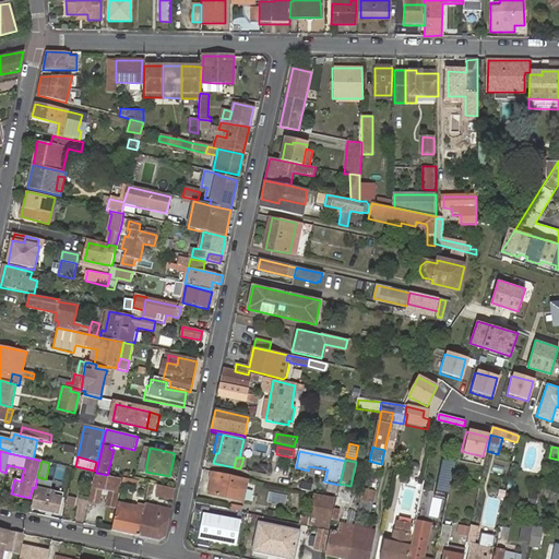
[(247,480),(246,480),(213,473),(209,494),(242,502),(247,480)]
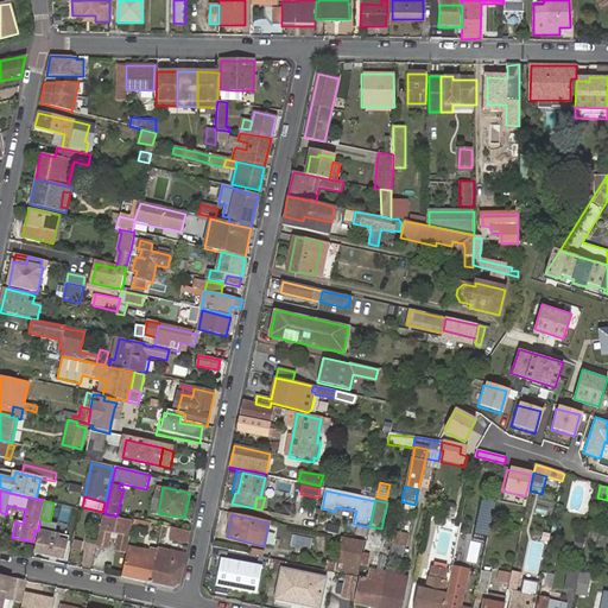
[(107,549),(109,539),(112,533),(120,536),(118,542),(116,551),(125,552),(130,534),(130,524),(105,518),(97,546),(107,549)]
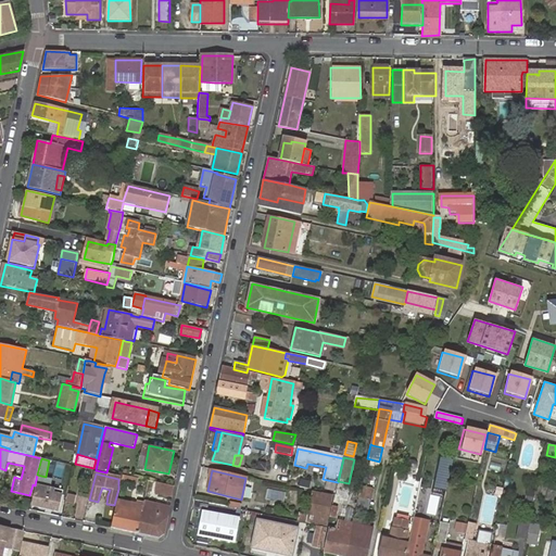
[(139,480),(123,476),(122,482),(137,487),(139,480)]
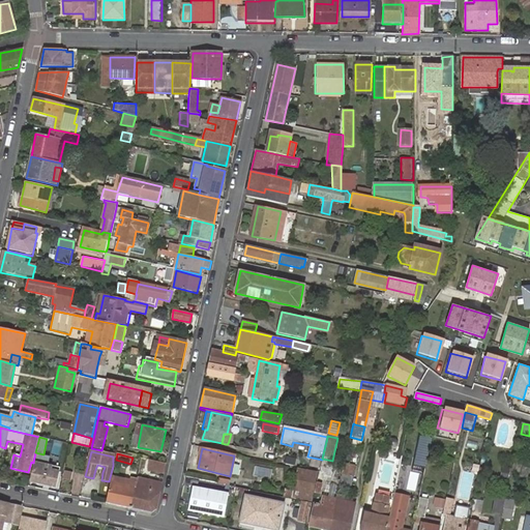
[(425,455),(419,454),(417,466),(423,467),(425,455)]
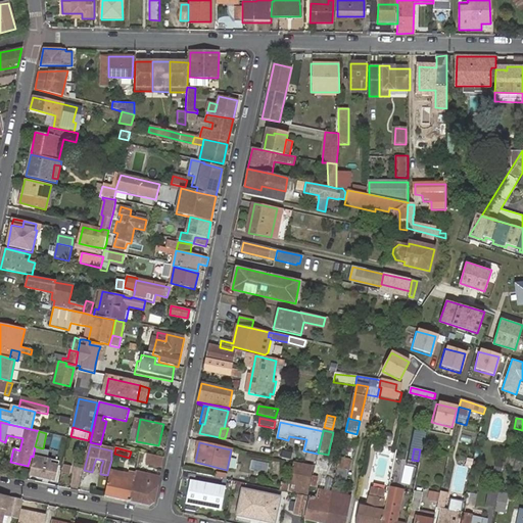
[(162,466),(164,459),(149,455),(147,463),(162,466)]
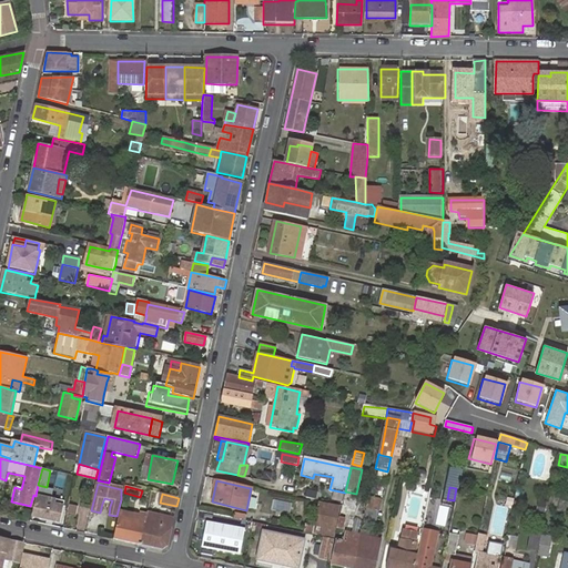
[(63,505),(36,499),(32,517),(59,523),(63,505)]
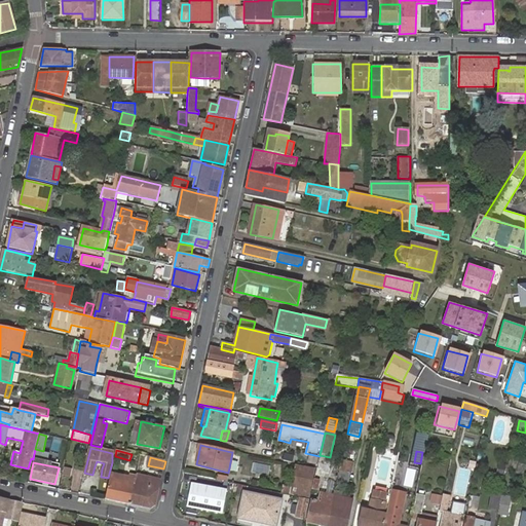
[(342,463),(339,480),(345,481),(347,472),(350,473),(352,464),(342,463)]
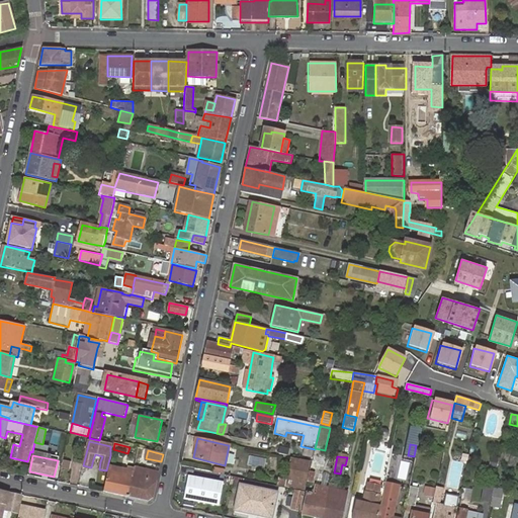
[(72,463),(62,461),(60,470),(71,472),(72,463)]
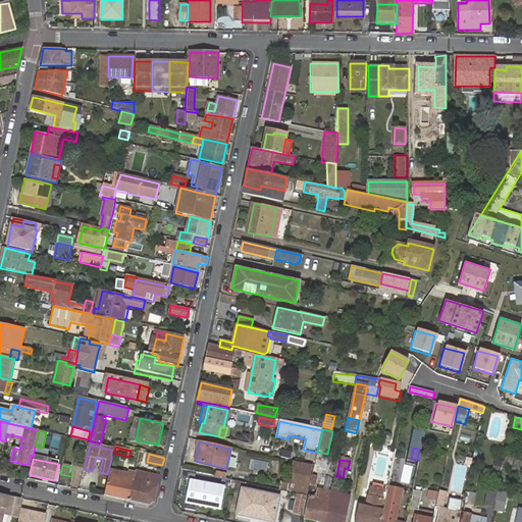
[(295,465),(290,485),(283,484),(281,489),(306,496),(312,469),(295,465)]
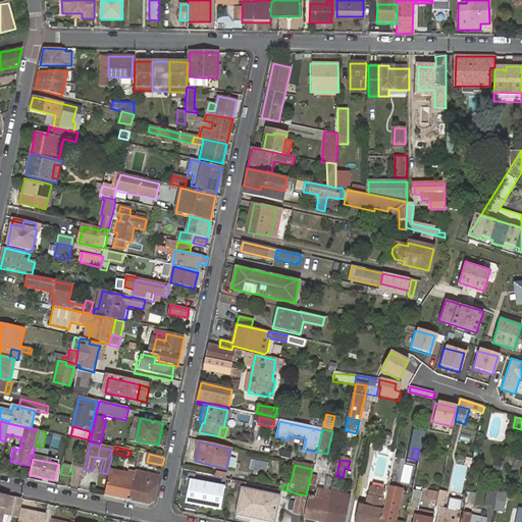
[(110,471),(104,497),(128,502),(135,474),(128,472),(127,475),(110,471)]
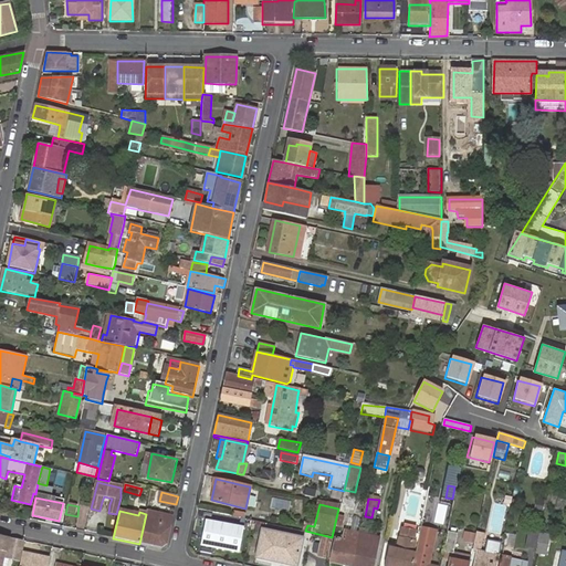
[(146,514),(139,544),(163,548),(168,544),(173,520),(146,514)]
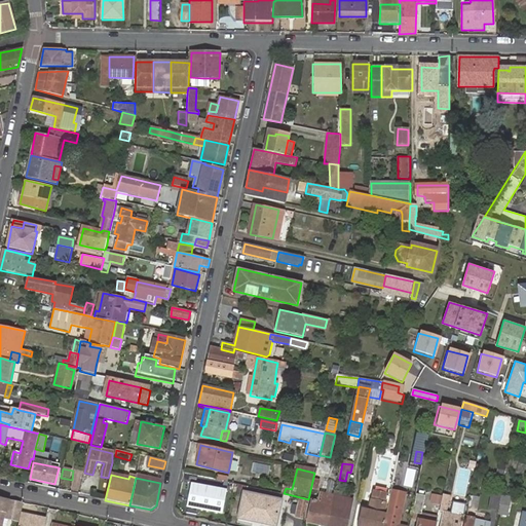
[(211,480),(200,478),(199,486),(209,488),(211,480)]
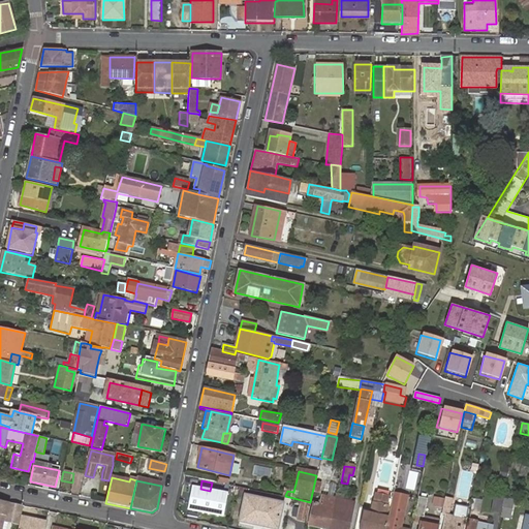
[(223,518),(227,494),(222,493),(223,485),(212,483),(210,491),(200,489),(192,487),(188,510),(223,518)]
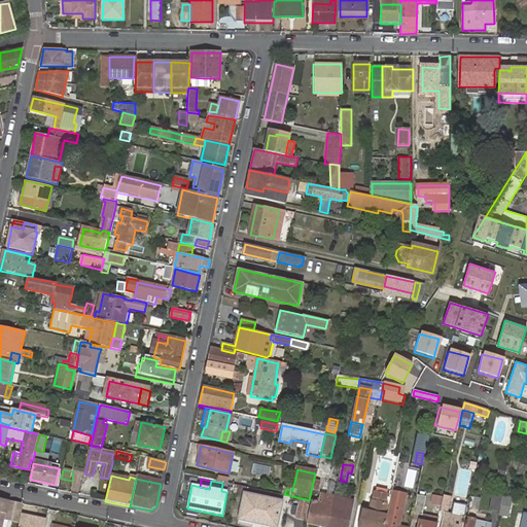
[(400,488),(393,486),(392,495),(390,503),(385,526),(400,526),(391,525),(392,518),(394,518),(400,488)]
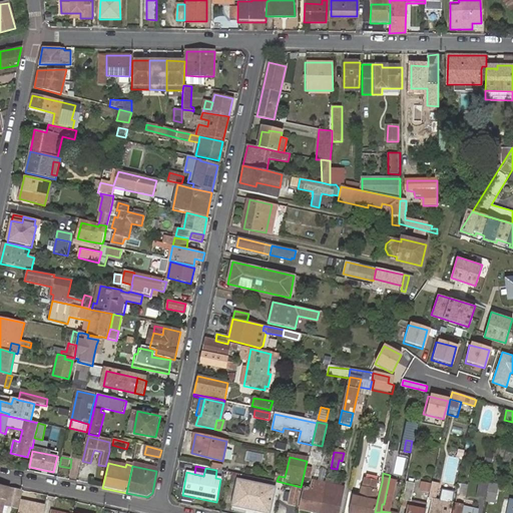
[(382,482),(365,478),(363,487),(380,490),(382,482)]
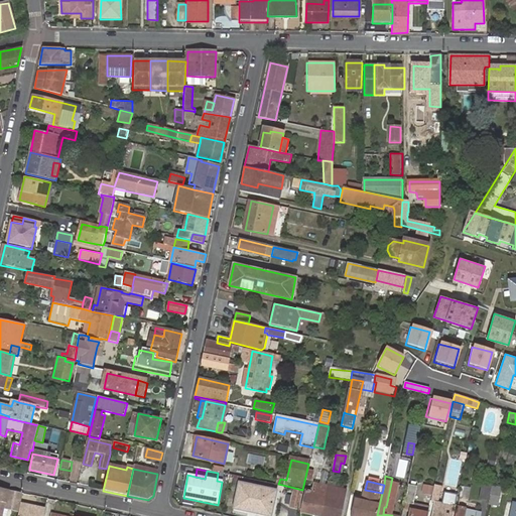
[(235,508),(270,515),(276,491),(240,484),(235,508)]
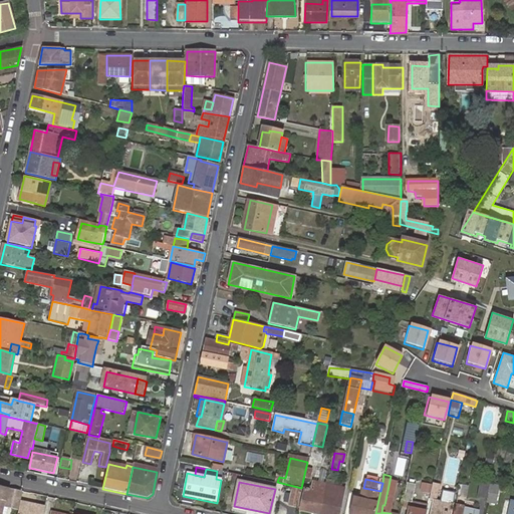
[(491,484),(481,482),(478,498),(488,500),(491,484)]
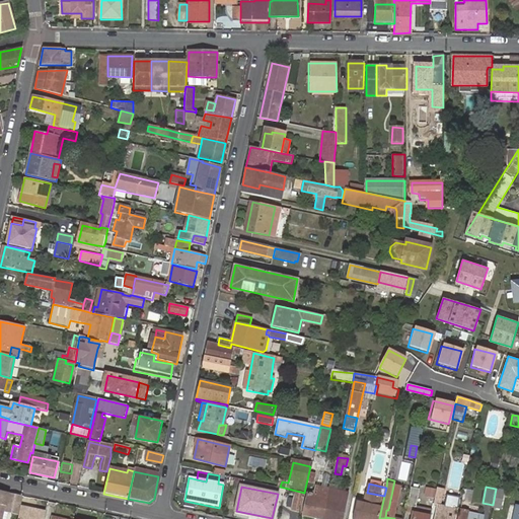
[(304,516),(319,518),(323,518),(329,491),(318,488),(316,497),(308,495),(304,516)]
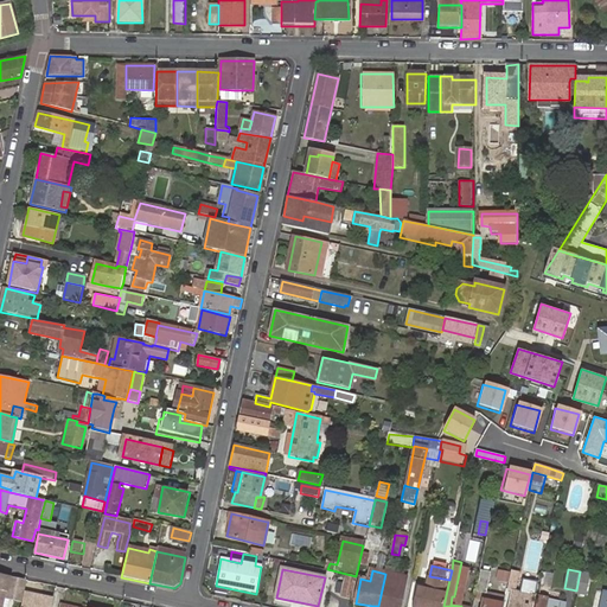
[(481,570),(477,592),(487,594),(487,592),(491,573),(481,570)]
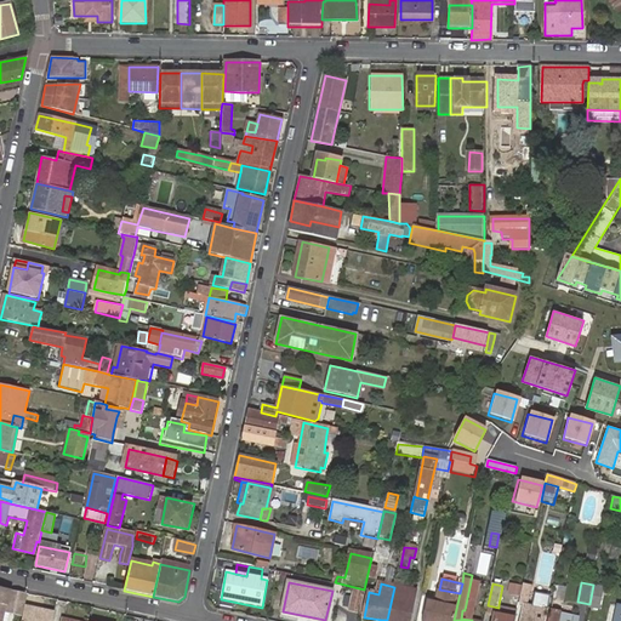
[(604,586),(593,585),(590,604),(588,609),(600,611),(604,586)]
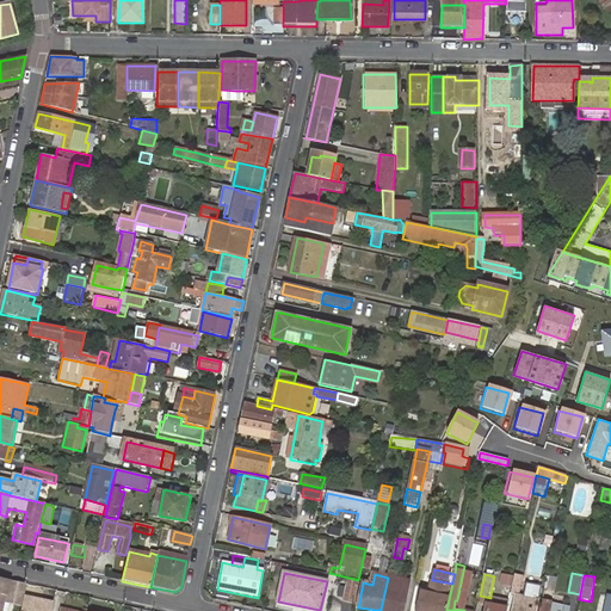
[(388,578),(381,610),(402,610),(409,581),(388,578)]
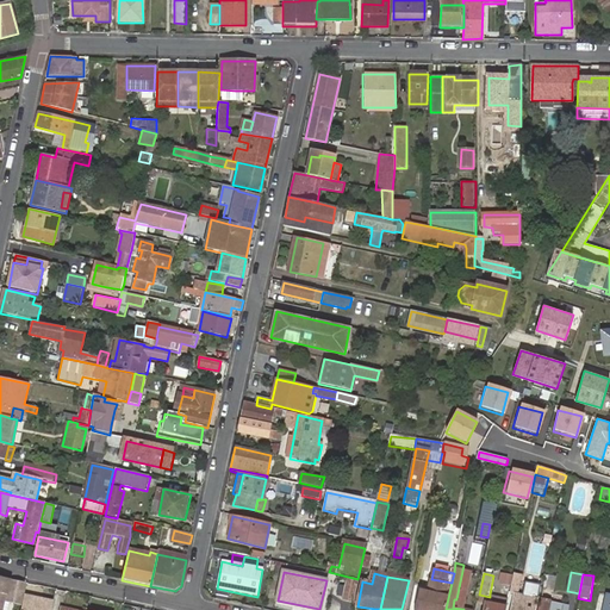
[(26,584),(0,578),(0,609),(2,609),(5,602),(11,603),(22,605),(26,584)]
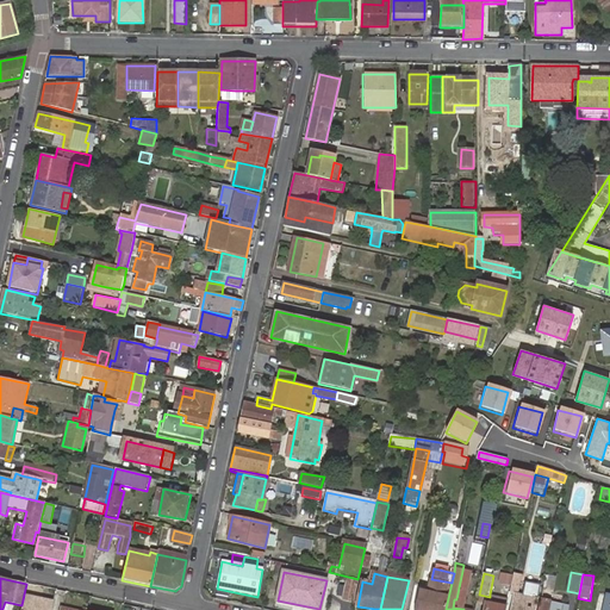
[(355,604),(360,580),(348,578),(343,601),(355,604)]
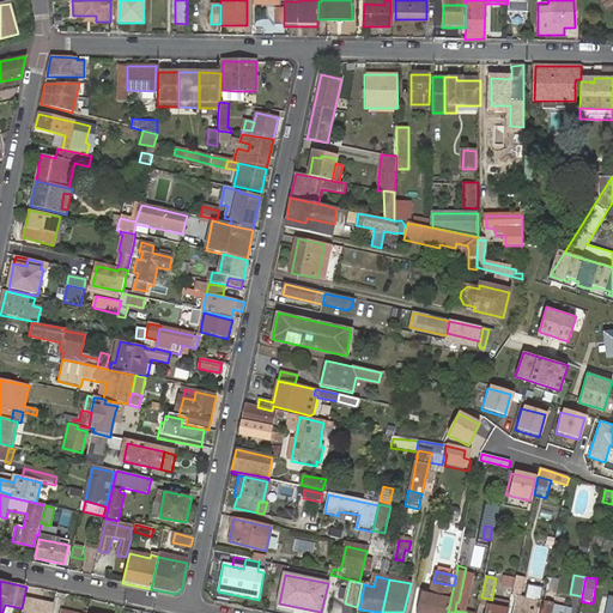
[(525,583),(516,581),(513,595),(522,598),(525,583)]
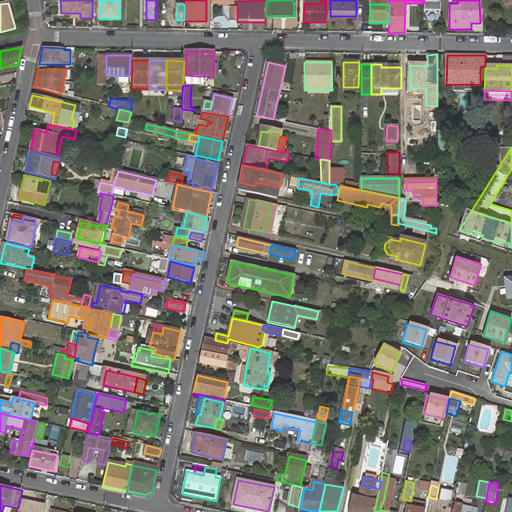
[(352,495),(348,511),(374,511),(379,489),(362,486),(360,497),(352,495)]
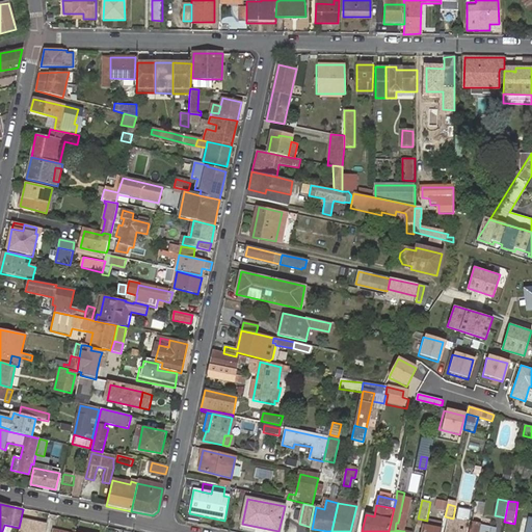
[(448,524),(446,531),(466,531),(471,510),(460,508),(456,526),(448,524)]
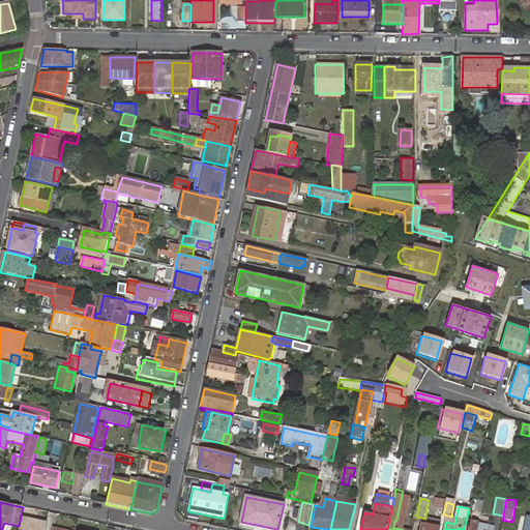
[(477,529),(481,516),(472,513),(468,529),(477,529)]
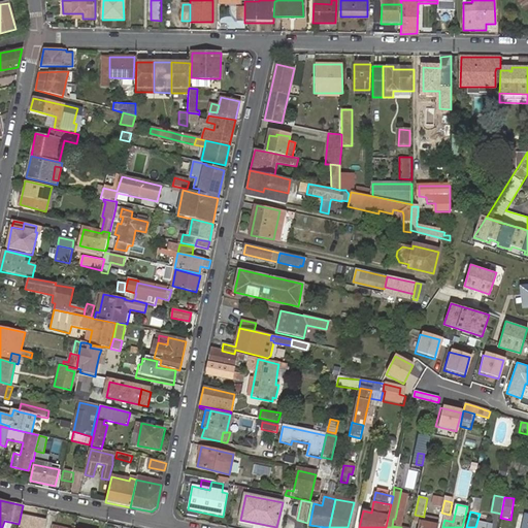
[(424,517),(422,522),(438,526),(440,518),(424,515),(424,517)]
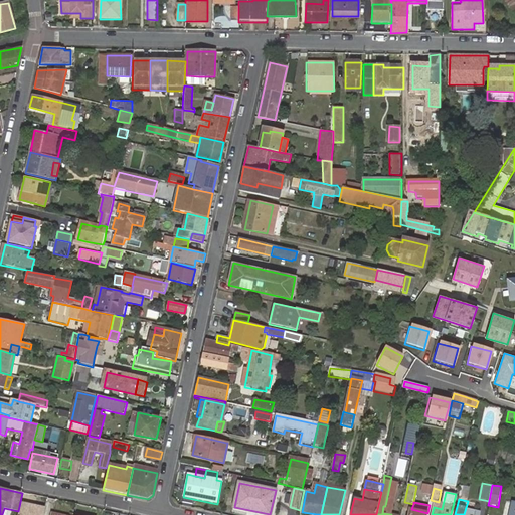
[(25,514),(28,504),(21,503),(18,514),(25,514)]
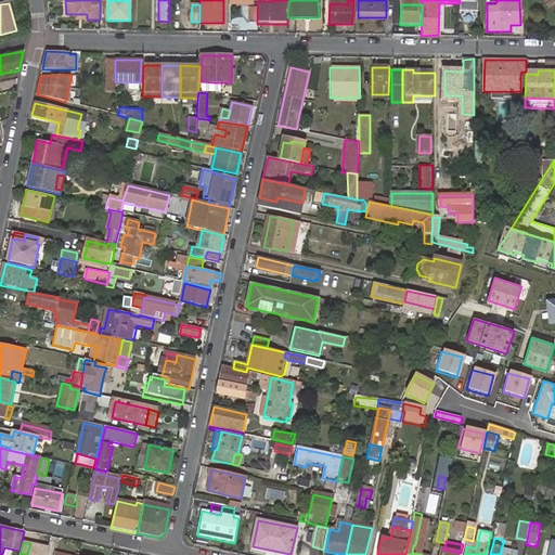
[(47,554),(49,547),(30,543),(27,554),(47,554)]
